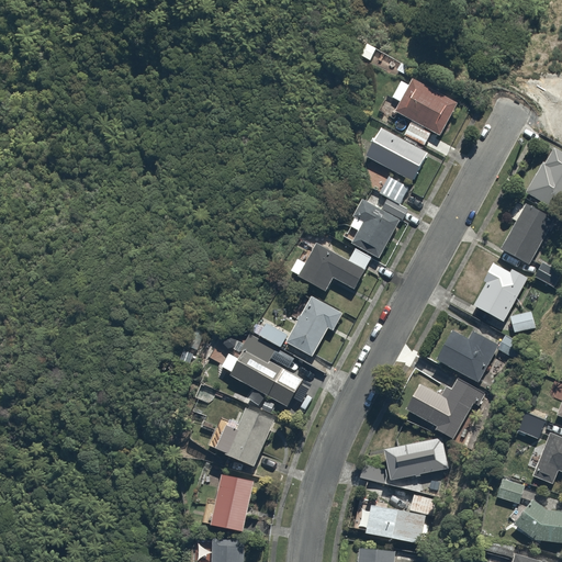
[(378,48),(368,44),(362,56),(371,60),(378,48)]
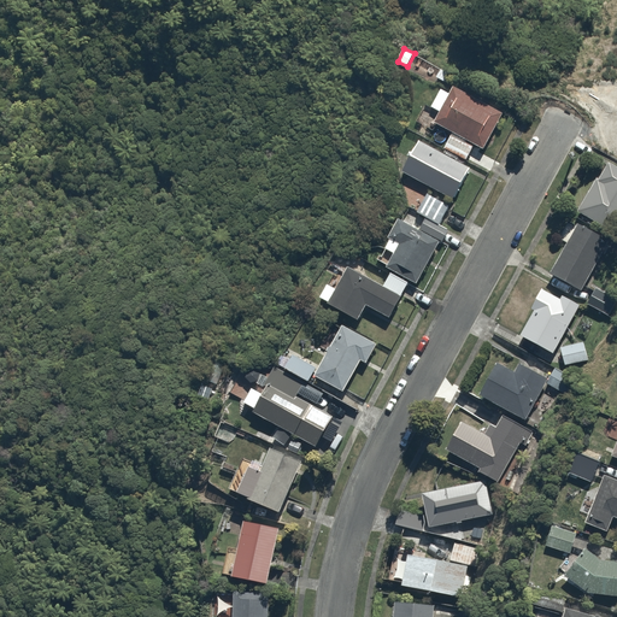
[(486,151),(505,112),(454,87),(451,93),(441,88),(430,109),(439,112),(433,124),(486,151)]
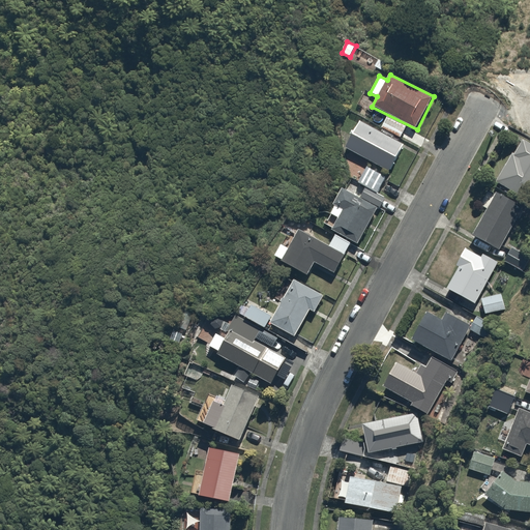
[(405,144),(359,120),(345,147),(391,171),(405,144)]
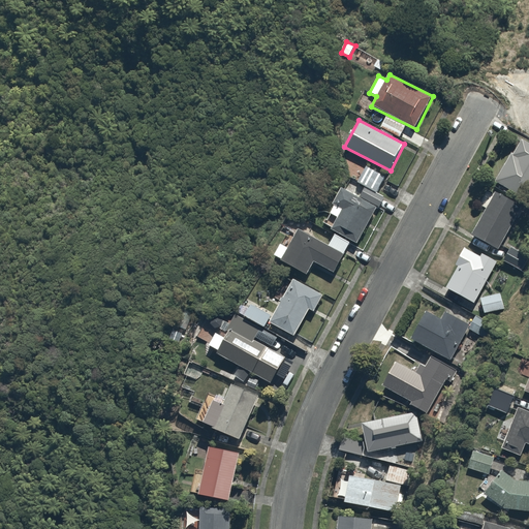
[(526,198),(528,192),(528,143),(520,137),(495,181),(526,198)]
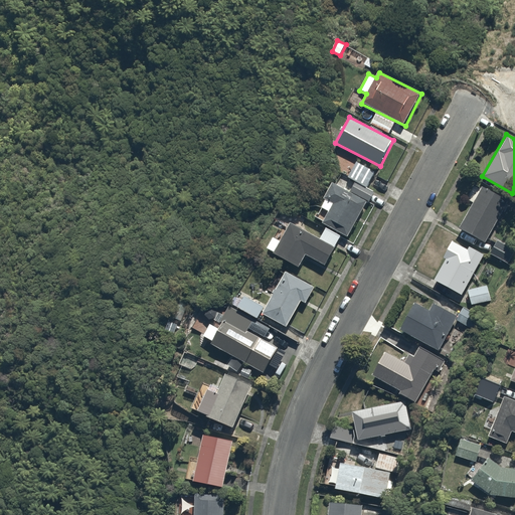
[(364,199),(334,184),(322,208),(329,211),(322,224),(346,236),(364,199)]
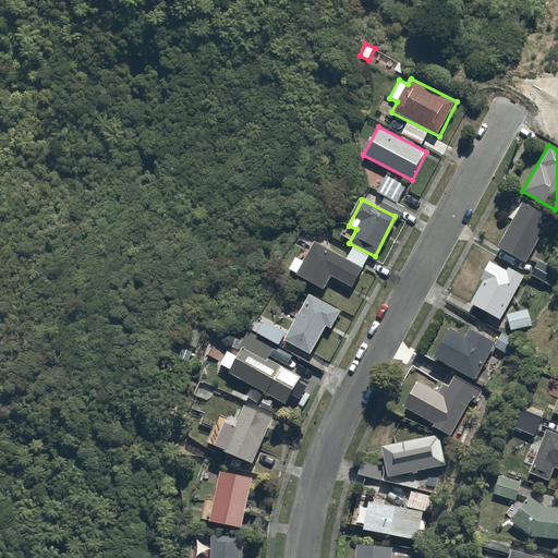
[(550,221),(521,205),(497,249),(526,265),(550,221)]
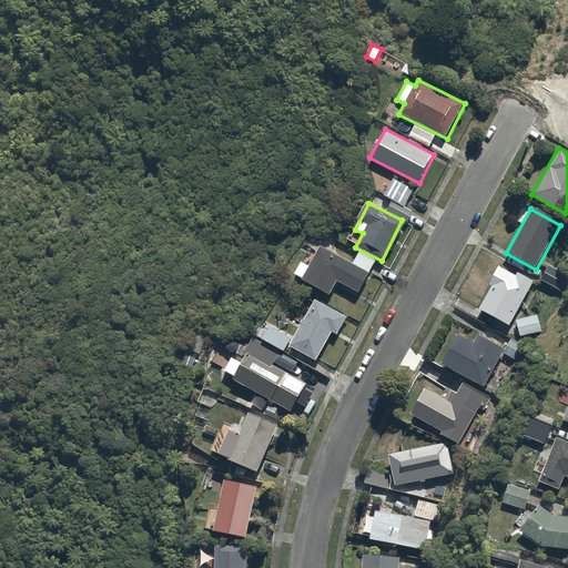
[(369,274),(321,246),(310,266),(303,262),(295,275),(328,294),(336,282),(358,294),(369,274)]
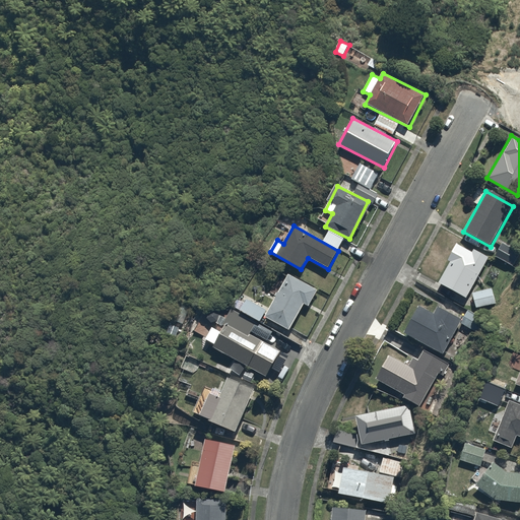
[(345,238),(328,230),(322,242),(339,250),(345,238)]
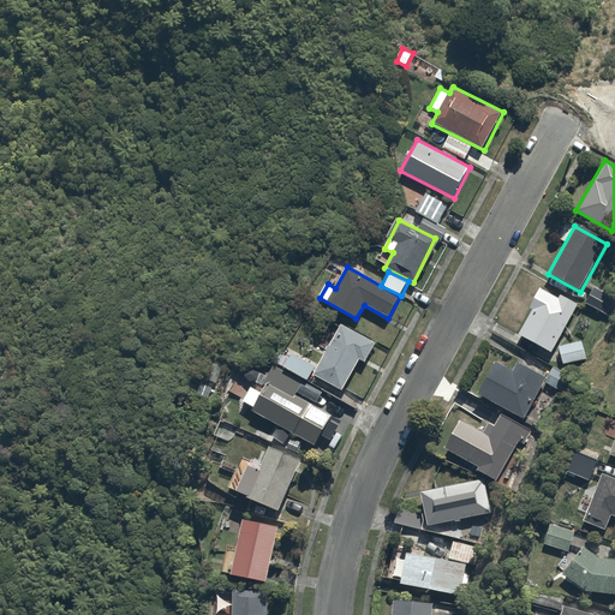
[(579,304),(541,286),(529,310),(531,311),(520,334),(556,352),(579,304)]
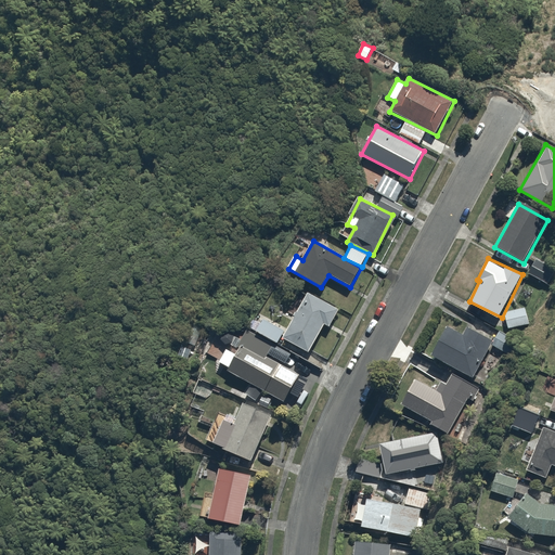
[(554,271),(537,259),(528,273),(547,285),(554,272),(554,271)]
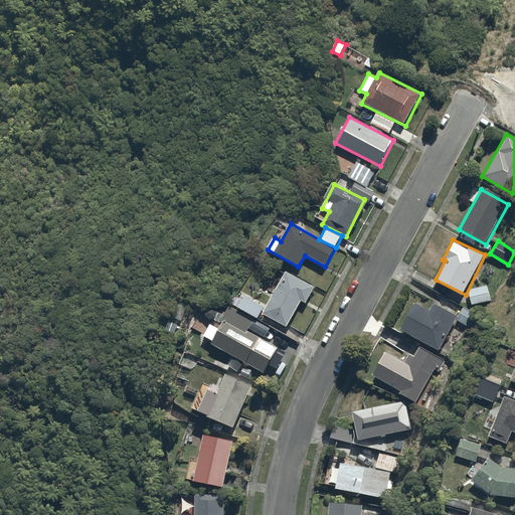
[(262,314),(287,327),(302,299),(307,302),(315,286),(286,270),(262,314)]
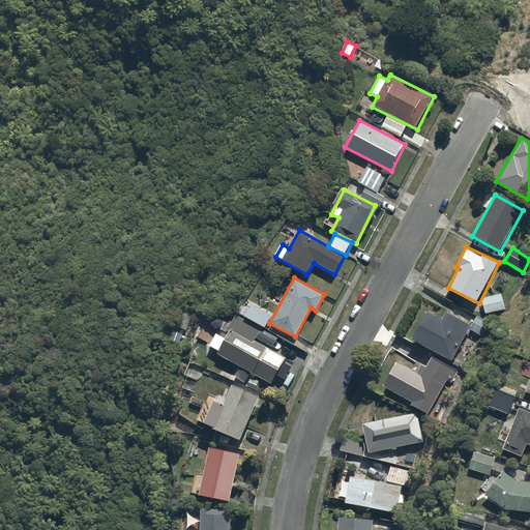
[(505,296),(483,298),(486,314),(506,312),(505,296)]
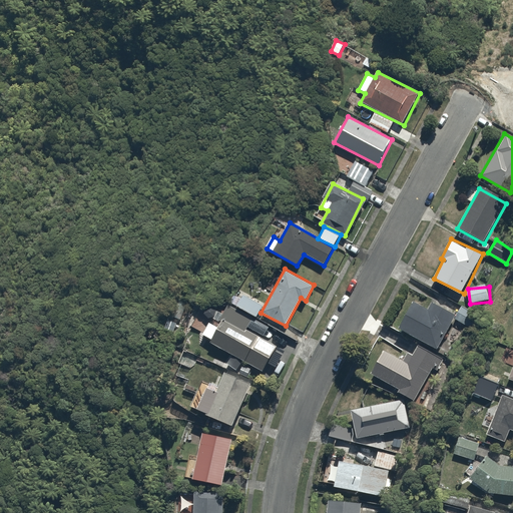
[(263,304),(244,295),(237,307),(257,316),(263,304)]
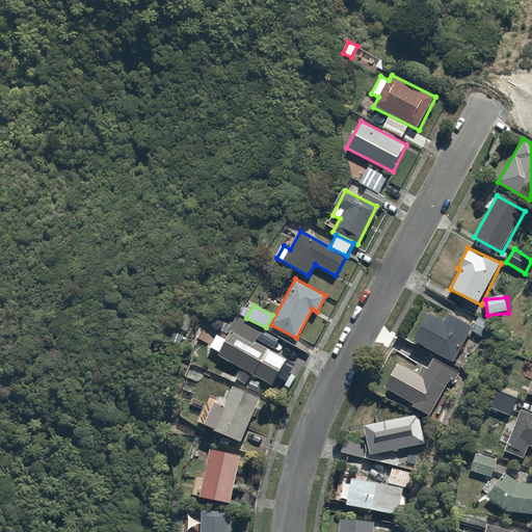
[(446,323),(426,313),(413,340),(454,363),(473,327),(450,315),(446,323)]
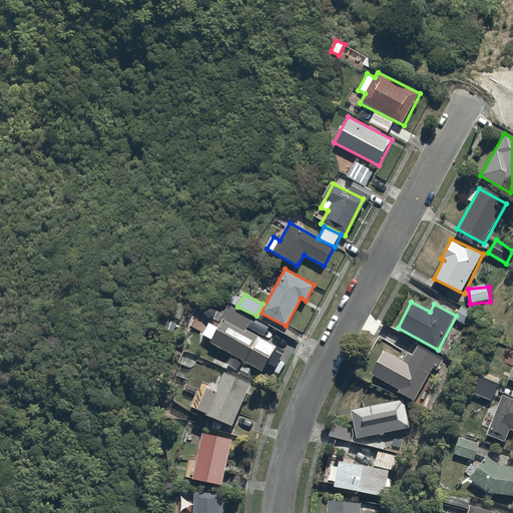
[(209,323),(202,334),(211,339),(209,343),(262,373),(277,347),(246,330),(252,321),(228,307),(217,327),(209,323)]
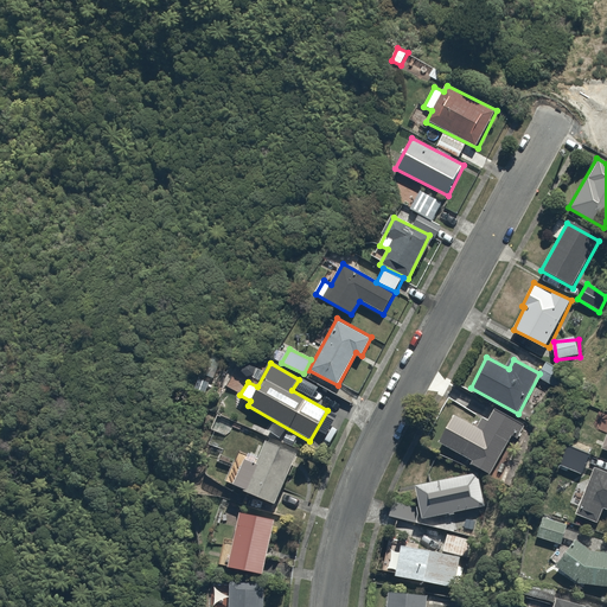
[(487,475),(522,421),(499,407),(491,421),(486,417),(479,428),(455,413),(436,442),(487,475)]
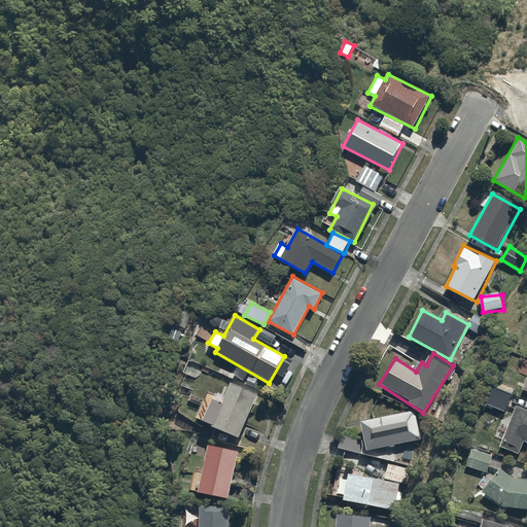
[(235,437),(258,390),(236,379),(227,397),(208,388),(194,417),(235,437)]
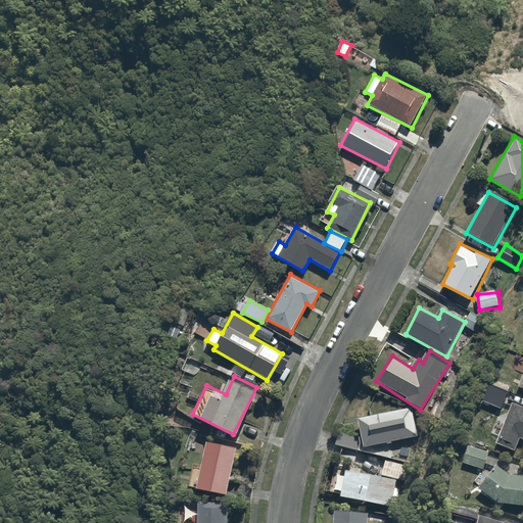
[(511,390),(490,382),(482,401),(504,410),(511,390)]
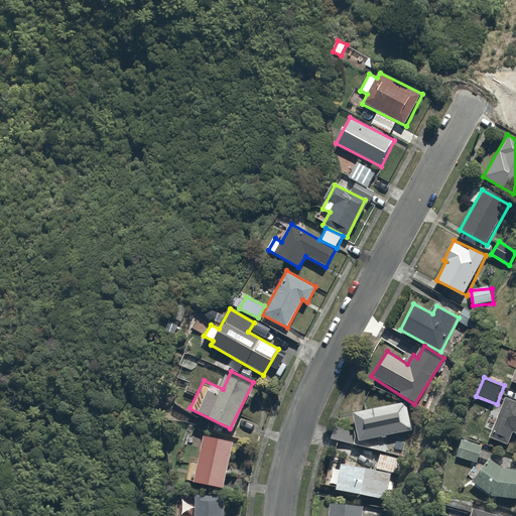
[(515,400),(506,396),(489,436),(509,445),(514,433),(515,433),(515,400)]
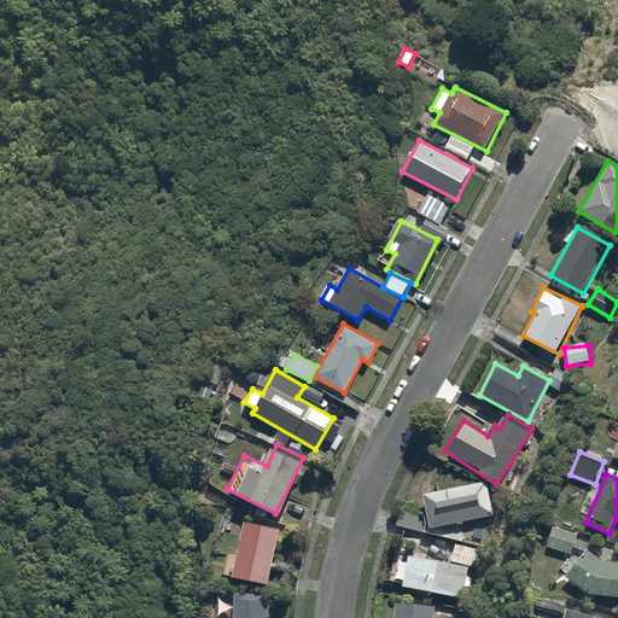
[(423,501),(429,519),(425,531),(472,546),(481,516),(497,509),(488,481),(423,501)]
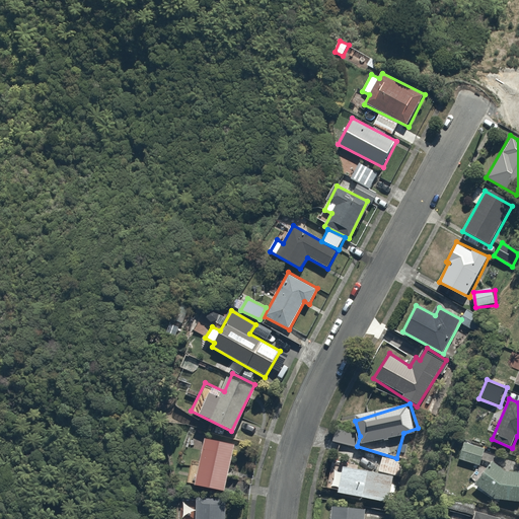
[(356,435),(337,430),(334,440),(353,446),(356,435)]
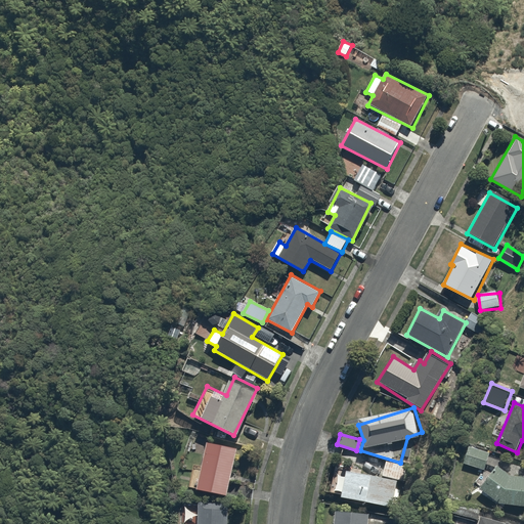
[(241,446),(209,439),(199,488),(230,495),(241,446)]
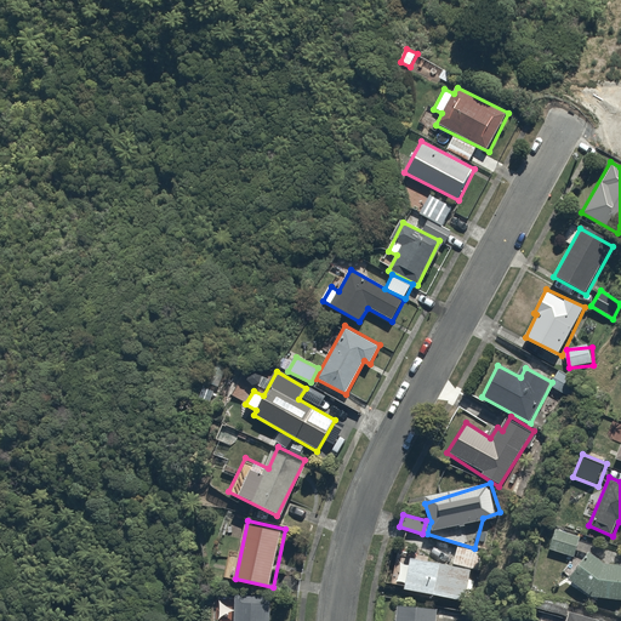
[(582,534),(556,525),(547,551),(575,560),(582,534)]
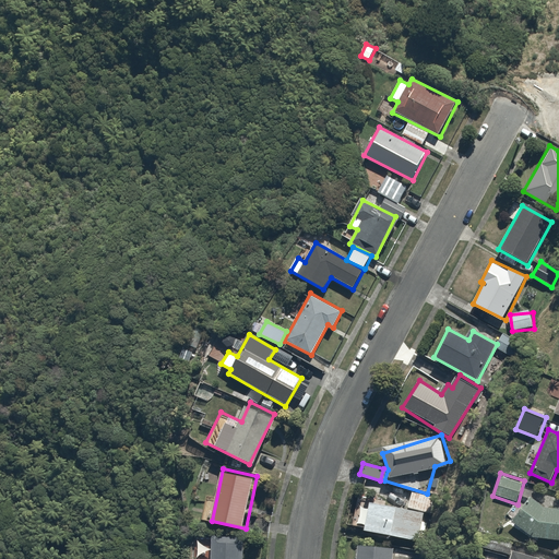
[(370,501),(365,531),(421,540),(430,495),(411,491),(407,508),(370,501)]
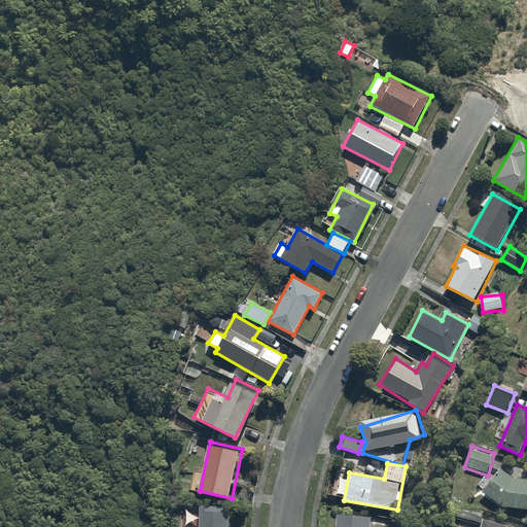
[(526,479),(519,479),(500,467),(481,490),(500,504),(526,508),(526,479)]
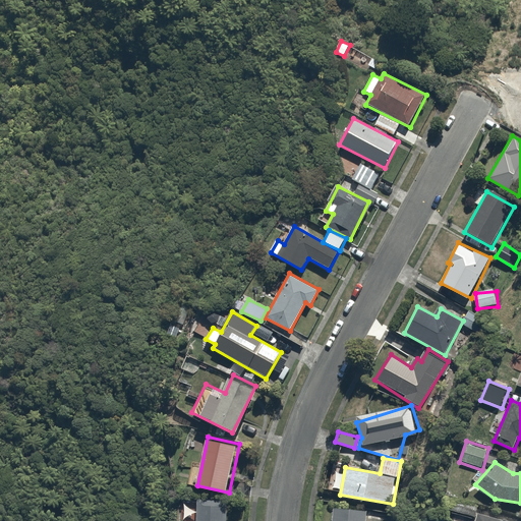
[(455,498),(451,509),(475,518),(473,520),(509,520),(480,511),(482,507),(455,498)]
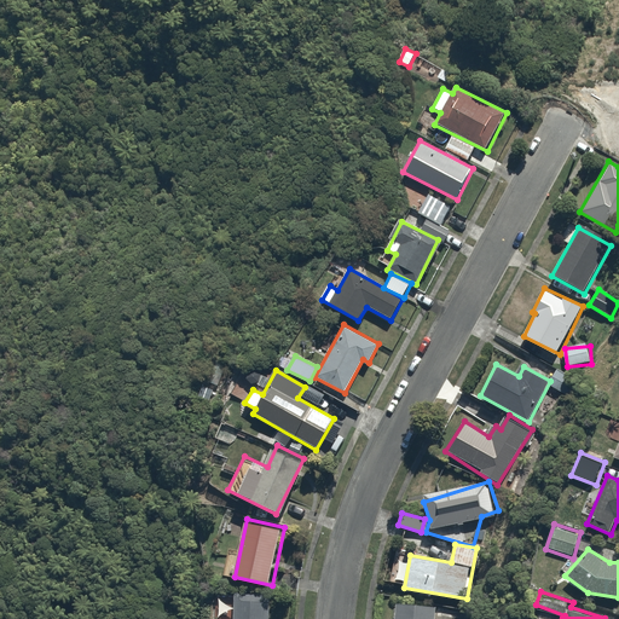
[(271,618),(272,595),(235,593),(233,618),(271,618)]
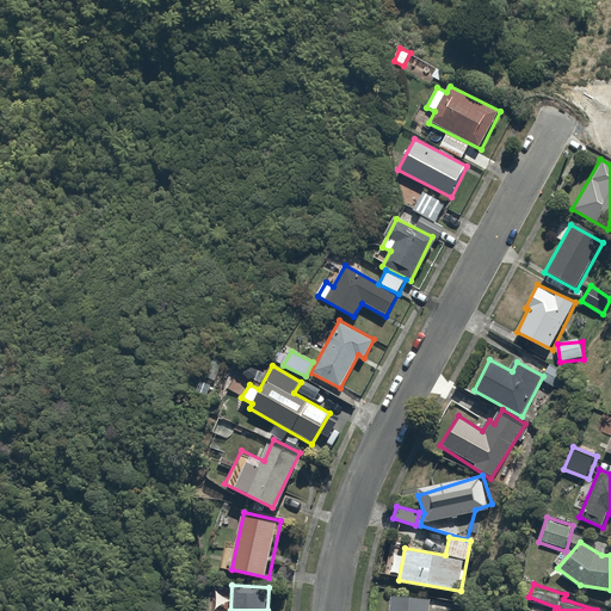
[(427,610),(431,597),(395,592),(392,610),(427,610)]
